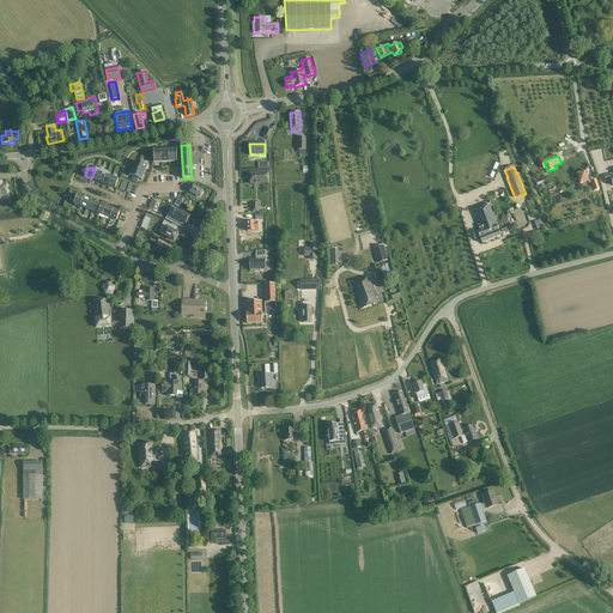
[(104,168),(103,168),(101,171),(97,181),(103,183),(107,175),(108,171),(104,170),(104,168)]
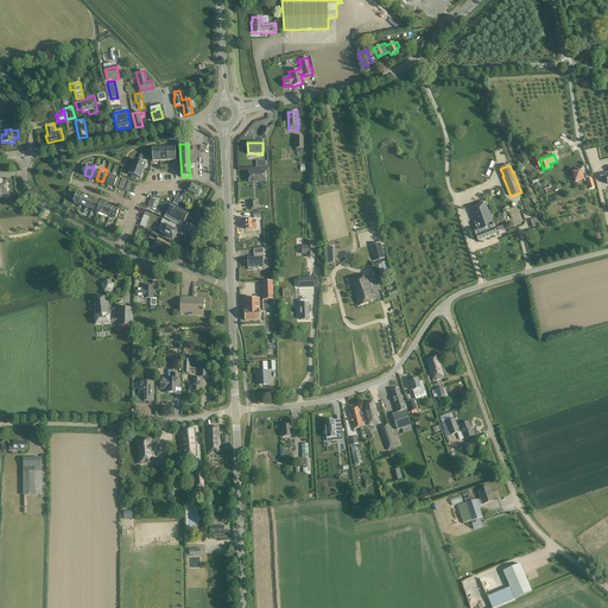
[(99,171),(94,169),(90,177),(96,179),(100,170),(99,169),(99,171)]
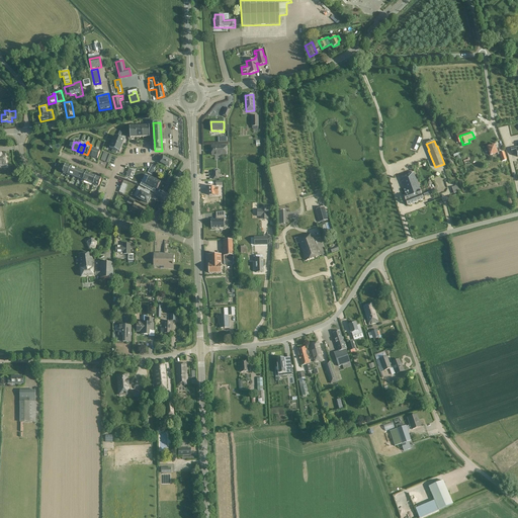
[(487,147),(490,155),(499,152),(498,148),(496,149),(495,145),(487,147)]
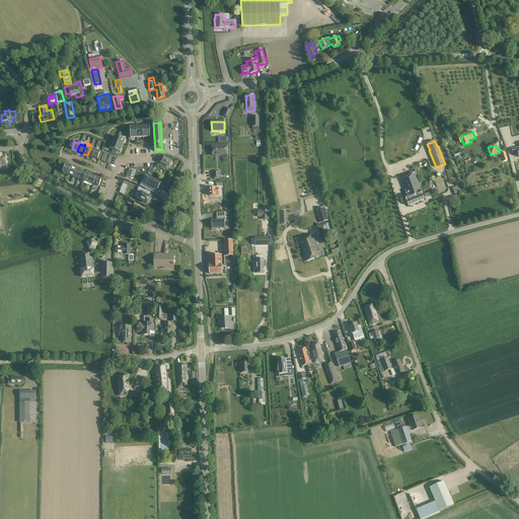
[(226,156),(226,155),(227,155),(226,146),(212,147),(213,156),(222,155),(222,156),(226,156)]
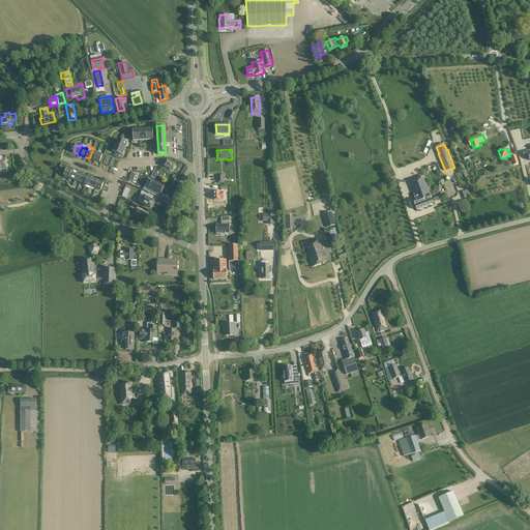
[(94,160),(98,152),(96,151),(96,153),(92,151),(89,158),(94,160)]
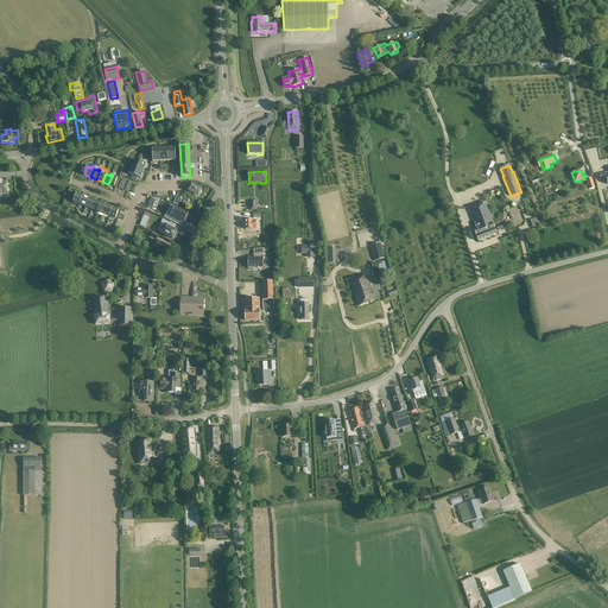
[(114,175),(113,175),(108,184),(114,187),(118,178),(116,178),(116,177),(114,176),(114,177),(113,177),(114,175)]
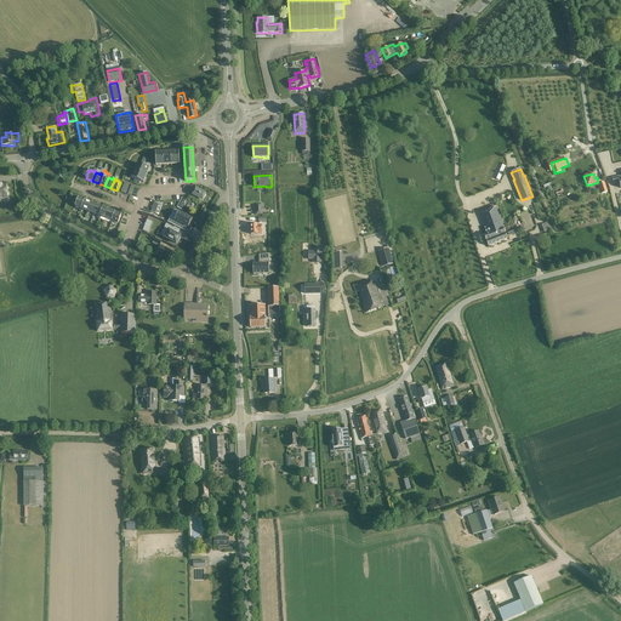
[(206,193),(195,188),(192,194),(203,200),(206,193)]
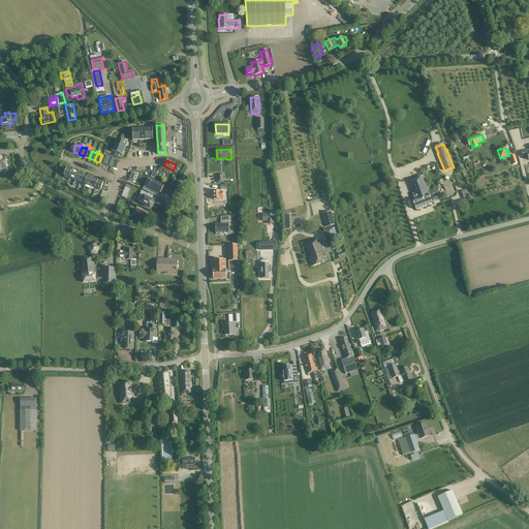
[(67,180),(68,180),(72,170),(67,168),(64,176),(64,177),(65,177),(66,178),(67,178),(68,178),(67,180)]
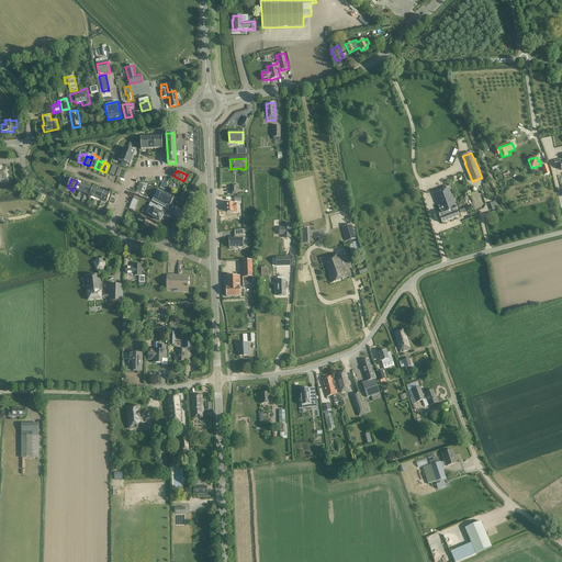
[(75,190),(79,191),(82,183),(77,181),(72,191),(74,192),(75,190)]
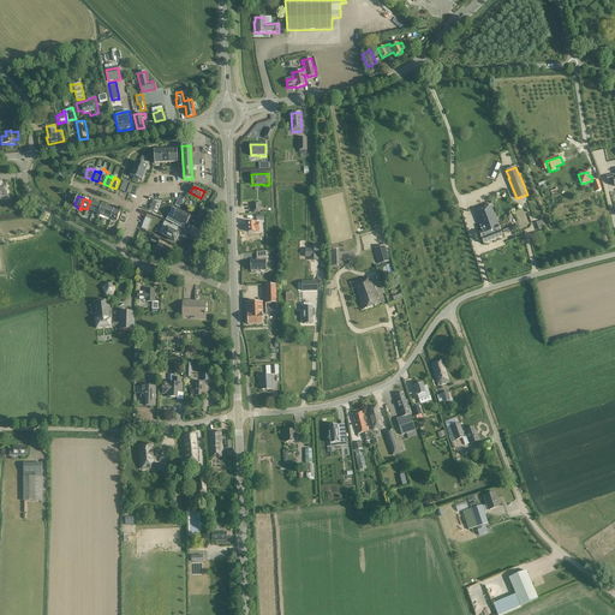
[(88,210),(93,212),(96,203),(90,201),(87,209),(85,212),(88,213),(88,210)]
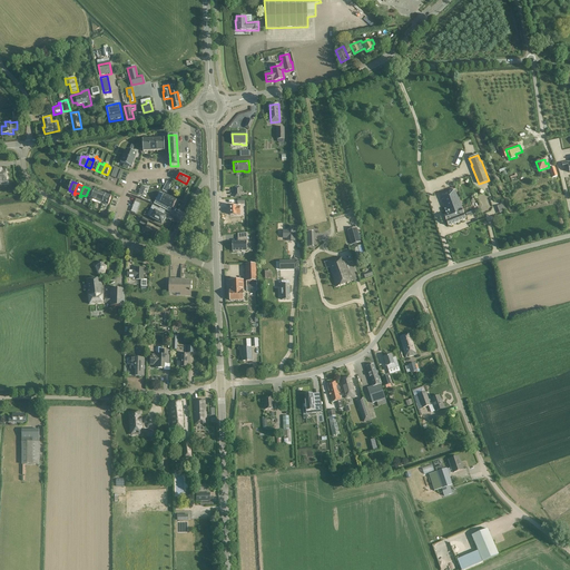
[(461,209),(462,208),(455,189),(449,192),(449,193),(442,195),(443,199),(441,200),(446,215),(444,216),(444,217),(443,217),(444,220),(445,220),(449,226),(465,219),(461,209)]
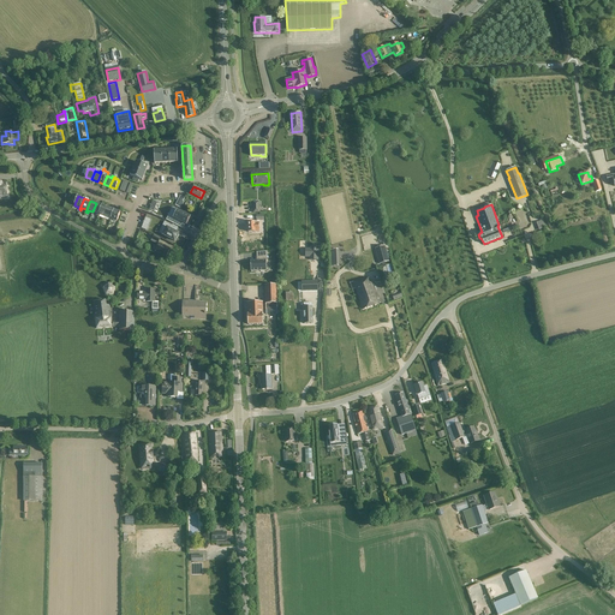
[(100,215),(105,216),(108,208),(102,206),(97,216),(100,216),(100,215)]
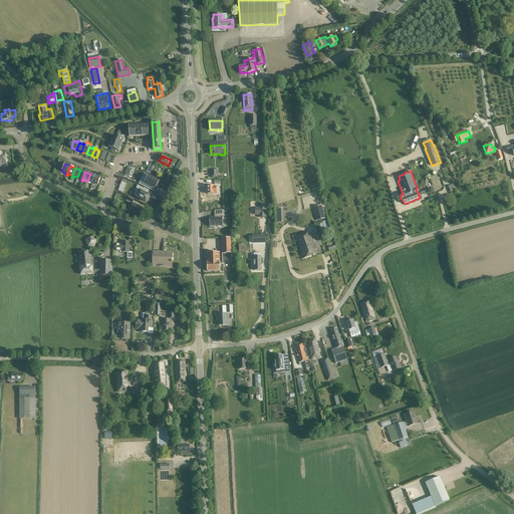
[(148,184),(156,188),(160,182),(144,173),(138,184),(146,188),(148,184)]
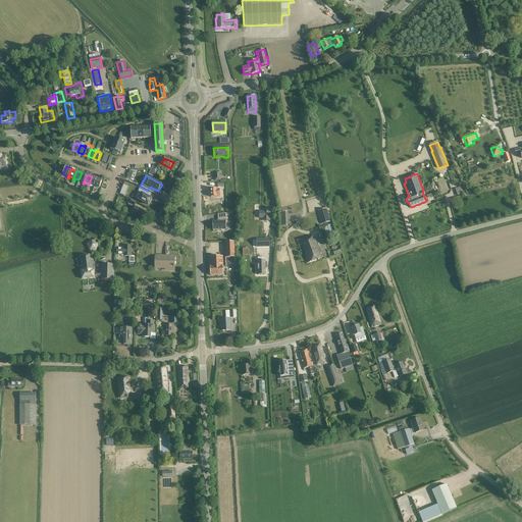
[(97,178),(94,188),(95,188),(95,187),(96,187),(96,188),(98,189),(99,188),(102,180),(97,178)]
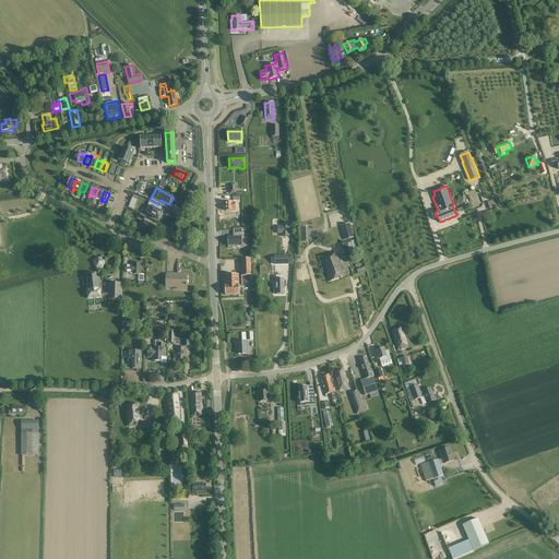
[(157,205),(150,202),(147,206),(151,209),(147,214),(158,219),(161,217),(163,214),(162,213),(163,213),(155,209),(157,205)]
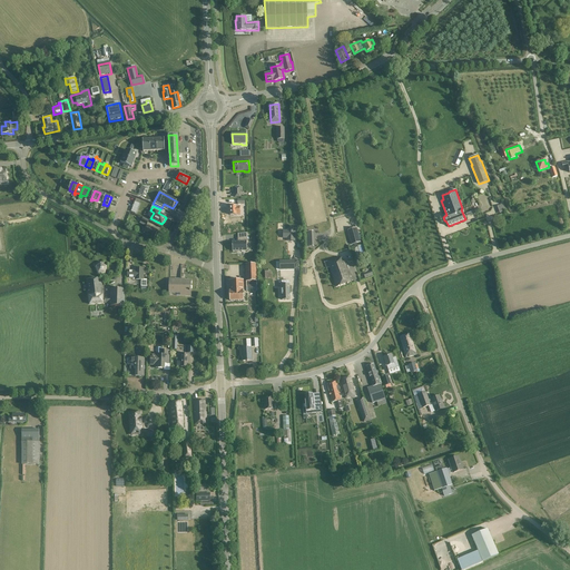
[(148,226),(144,233),(154,238),(158,232),(148,226)]
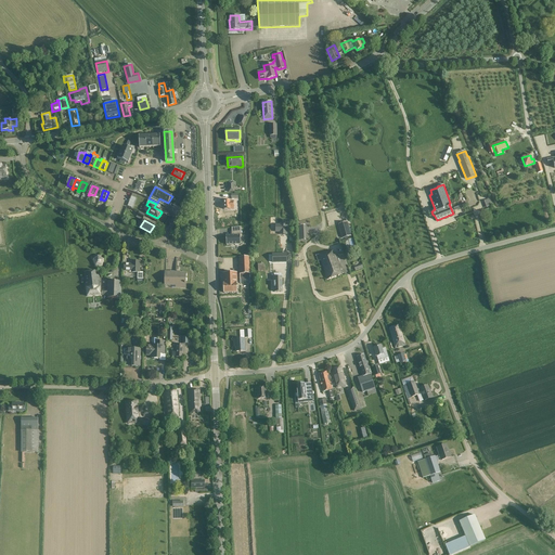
[(351,236),(347,222),(338,224),(341,239),(351,236)]
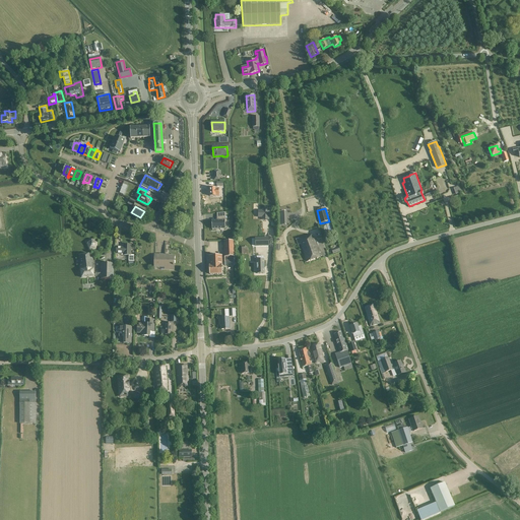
[(225,212),(217,213),(217,220),(212,220),(212,229),(225,229),(225,220),(226,220),(225,212)]
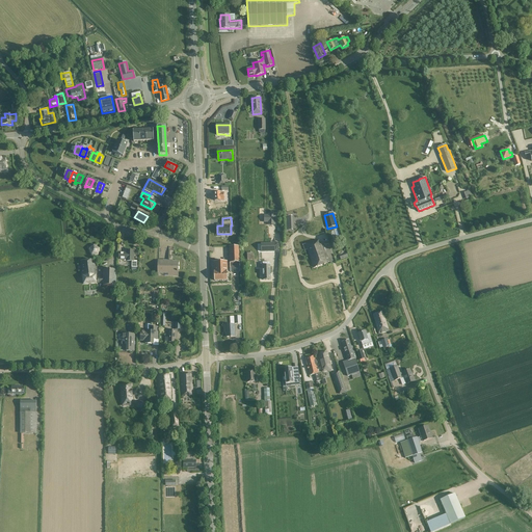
[(308,249),(314,268),(328,263),(326,259),(328,258),(326,254),(324,254),(321,244),(319,244),(317,240),(302,245),(304,250),(308,249)]
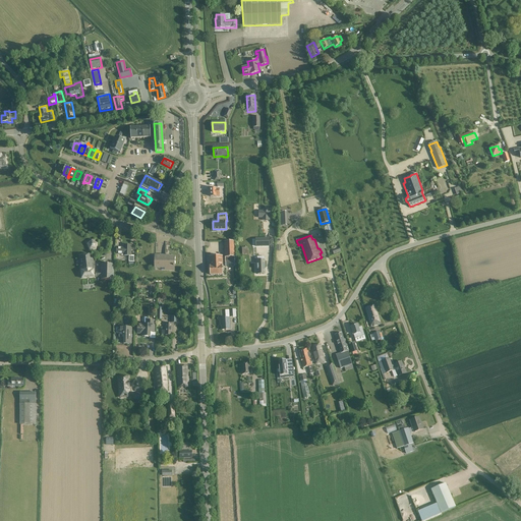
[(87,244),(89,250),(97,250),(98,244),(93,240),(92,240),(90,238),(85,242),(88,244),(87,244)]
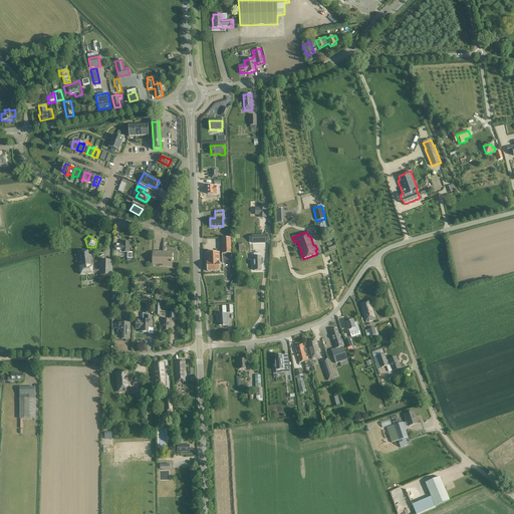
[(231,240),(222,241),(223,262),(232,261),(231,240)]
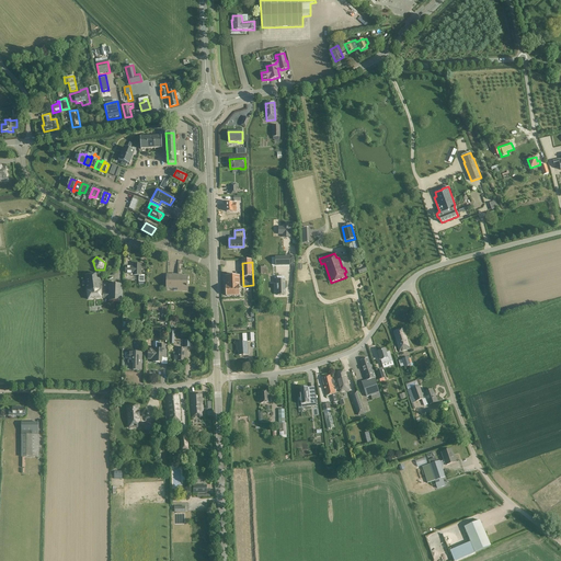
[(139,284),(145,284),(145,275),(141,275),(141,265),(134,265),(134,267),(125,267),(125,275),(134,275),(134,276),(139,276),(139,284)]
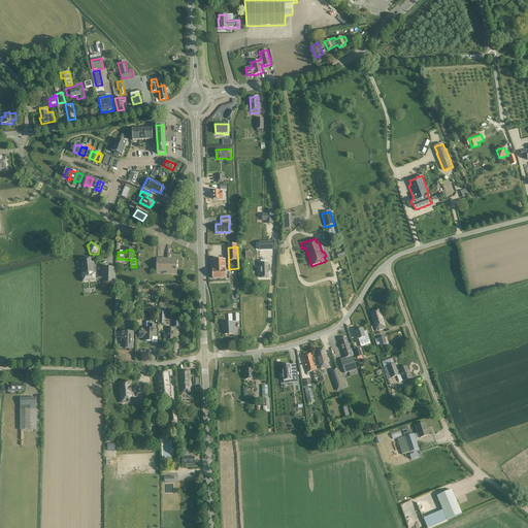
[(80,259),(83,282),(96,281),(95,262),(91,262),(91,258),(80,259)]
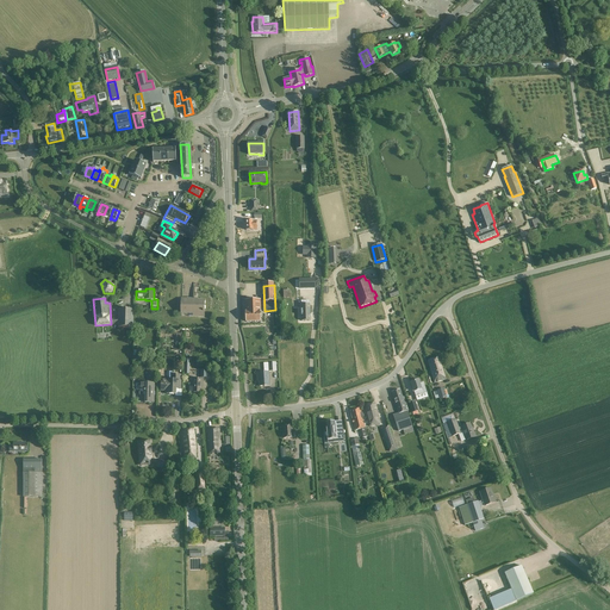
[(197,316),(204,317),(205,299),(181,299),(181,312),(197,313),(197,316)]
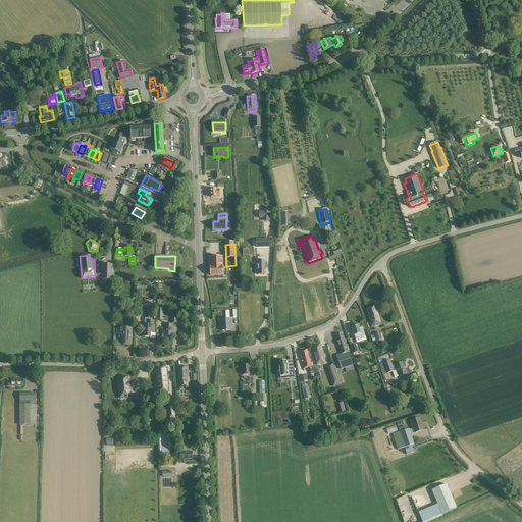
[(210,266),(211,275),(222,275),(222,266),(223,266),(223,256),(210,257),(210,266)]
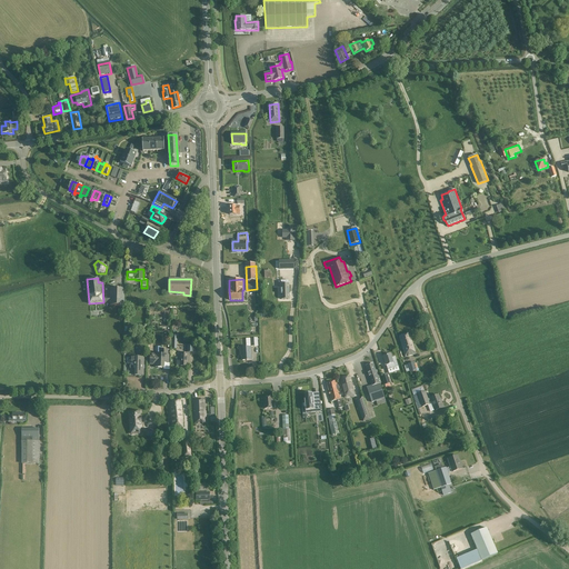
[(280,283),(281,299),(290,299),(289,283),(289,280),(281,280),(281,283),(280,283)]
